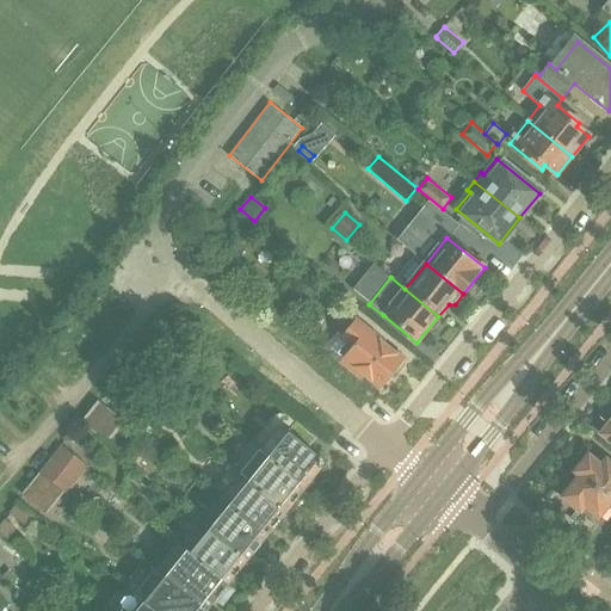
[(323,349),(341,364),(362,380),(364,376),(381,390),(405,362),(356,321),(344,337),(337,332),(323,349)]
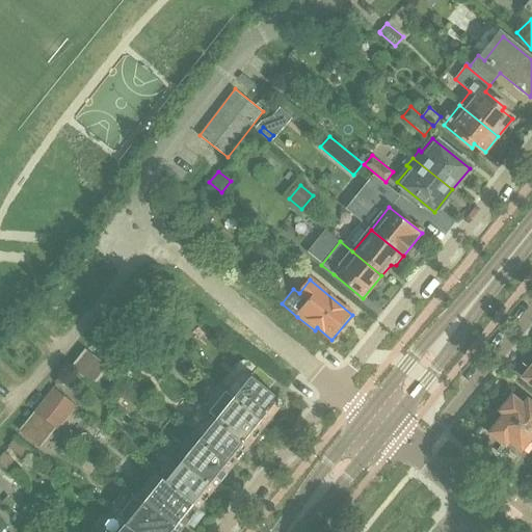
[(90,345),(92,346),(113,363),(129,344),(108,327),(105,325),(90,345)]
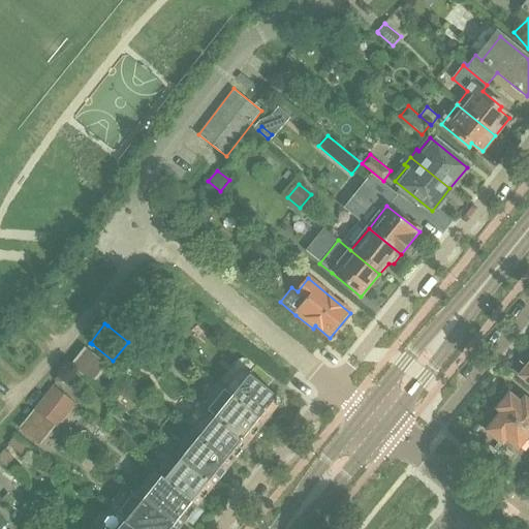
[(156,366),(164,356),(148,344),(141,352),(156,366)]
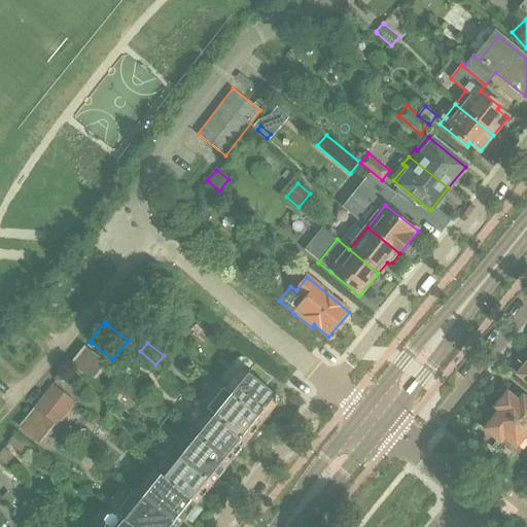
[(71,364),(73,365),(95,382),(109,364),(88,348),(85,346),(71,364)]
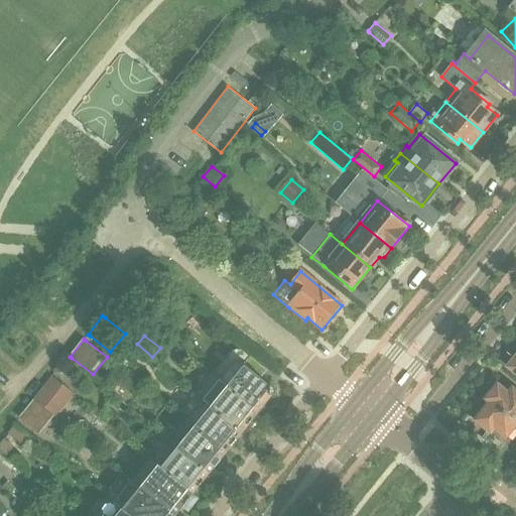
[(239,360),(222,381),(259,411),(272,395),(270,386),(260,378),(267,370),(250,356),(243,364),(239,360)]
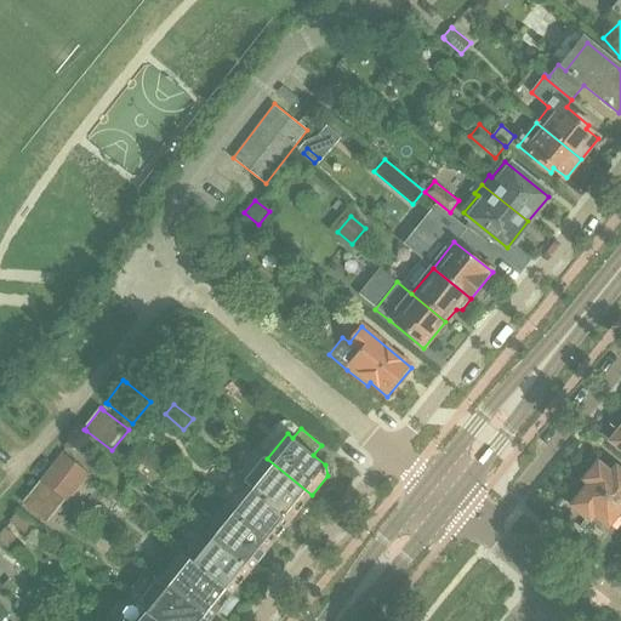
[(62,451),(40,479),(68,501),(91,473),(62,451)]
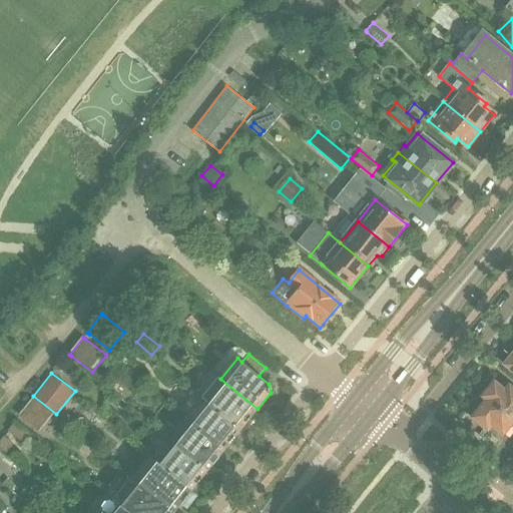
[(220,379),(203,399),(241,429),(258,409),(220,379)]
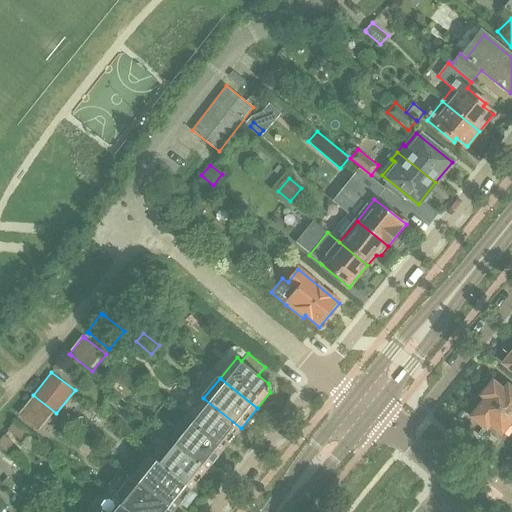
[(481,392),(469,405),(474,409),(469,416),(485,429),(490,423),(501,433),(509,424),(511,426),(511,388),(509,386),(505,391),(494,382),(484,395),(481,392)]
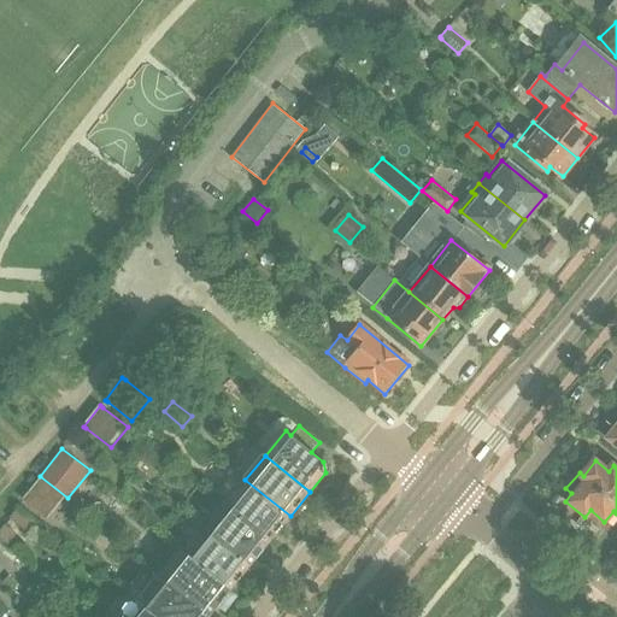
[(245,480),(225,504),(270,541),(291,516),(245,480)]
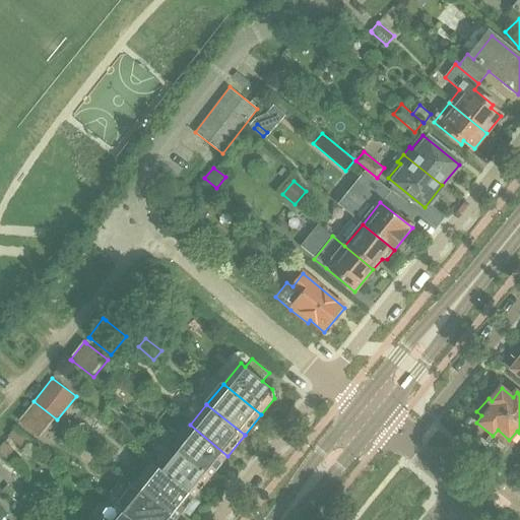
[(190,425),(174,446),(211,476),(228,456),(190,425)]
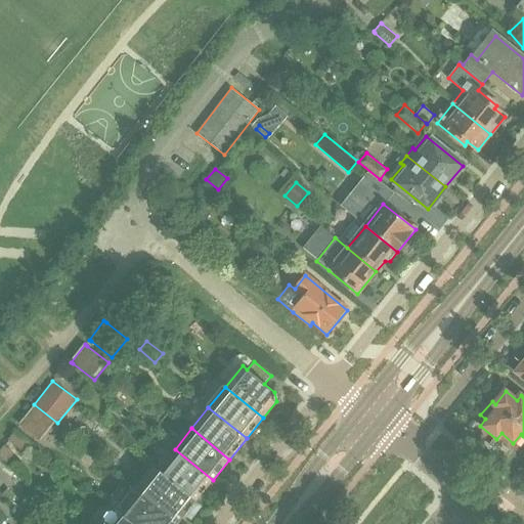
[(9,440),(24,451),(31,442),(16,431),(9,440)]
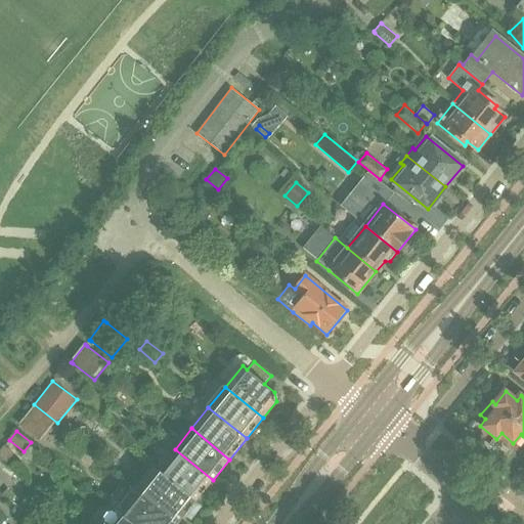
[(5,443),(0,449),(0,454),(6,461),(14,451),(5,443)]
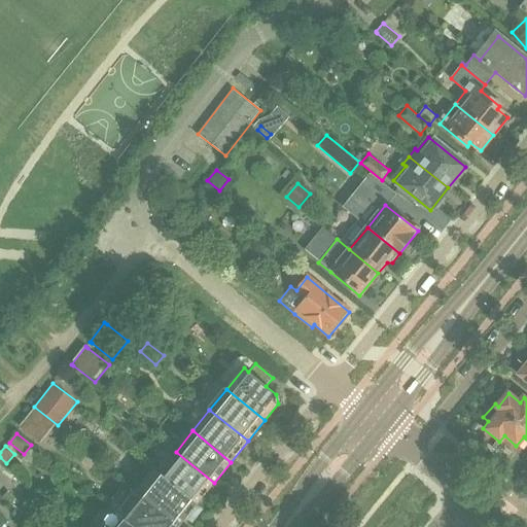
[(154,468),(153,468),(197,503),(214,483),(176,452),(175,452),(168,446),(154,462),(163,468),(160,471),(154,468)]
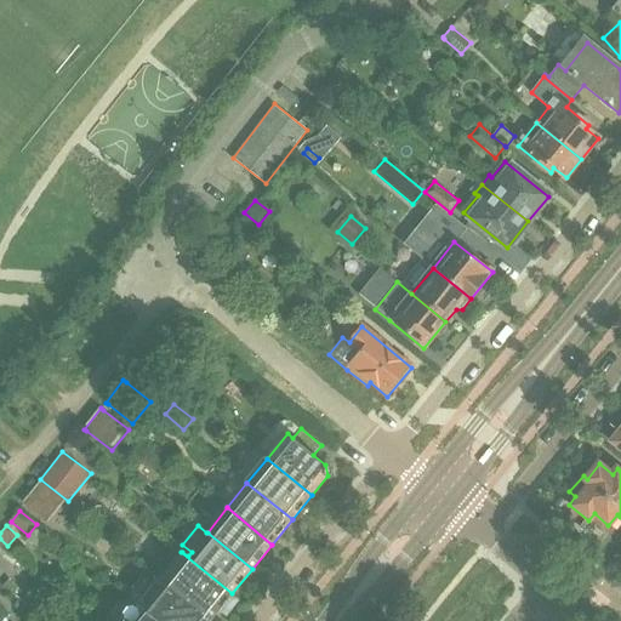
[(181,552),(159,580),(210,620),(232,593),(181,552)]
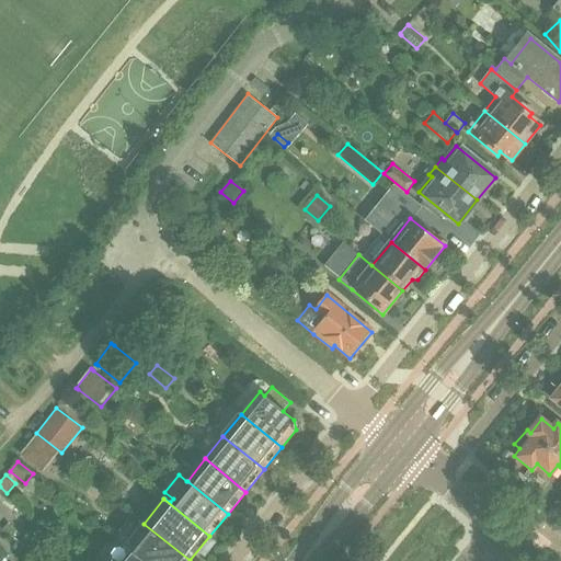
[(12,537),(18,530),(8,523),(2,529),(12,537)]
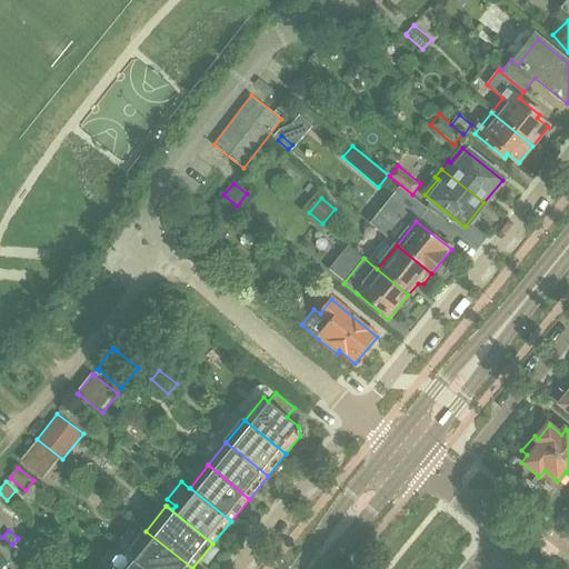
[(146,531),(127,555),(145,568),(191,568),(192,568),(146,531)]
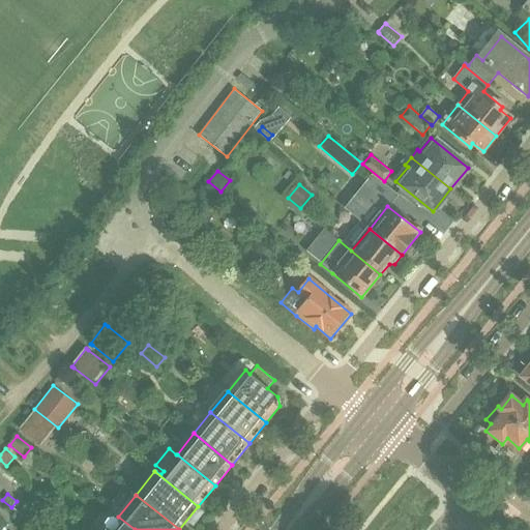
[(135,529),(118,517),(107,529),(135,529)]
